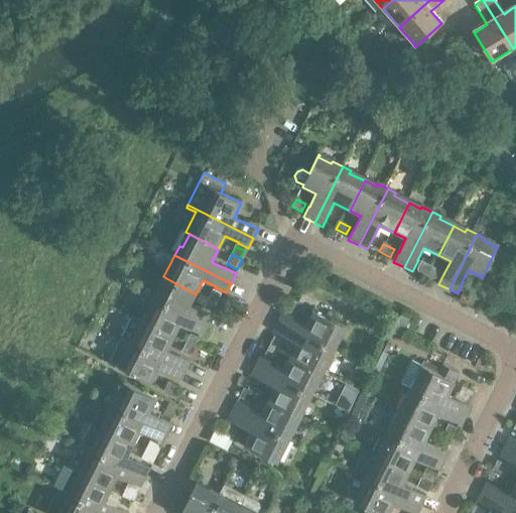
[(425,277),(430,267),(421,263),(417,270),(420,274),(425,277)]
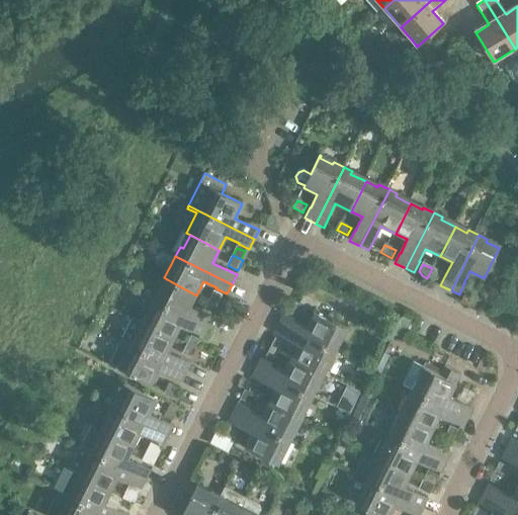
[(433,281),(437,280),(441,273),(432,268),(427,278),(433,281)]
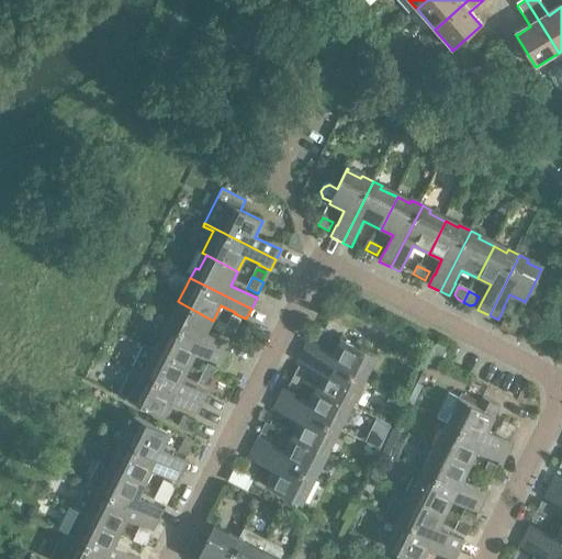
[(166,326),(227,357),(232,347),(221,341),(221,342),(206,335),(213,321),(181,303),(173,317),(171,316),(166,326)]
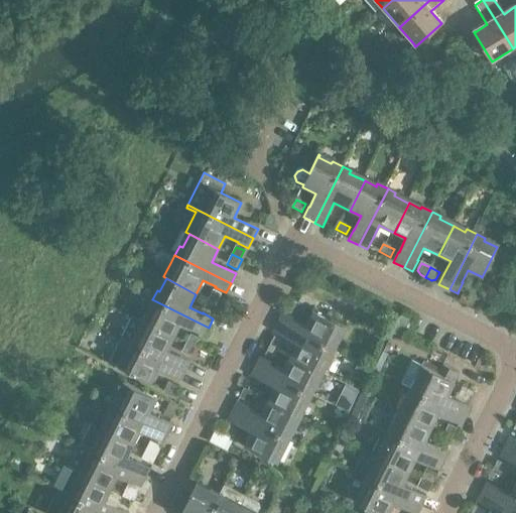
[(148,308),(141,322),(173,338),(180,325),(192,331),(192,332),(204,337),(209,328),(152,299),(148,308)]
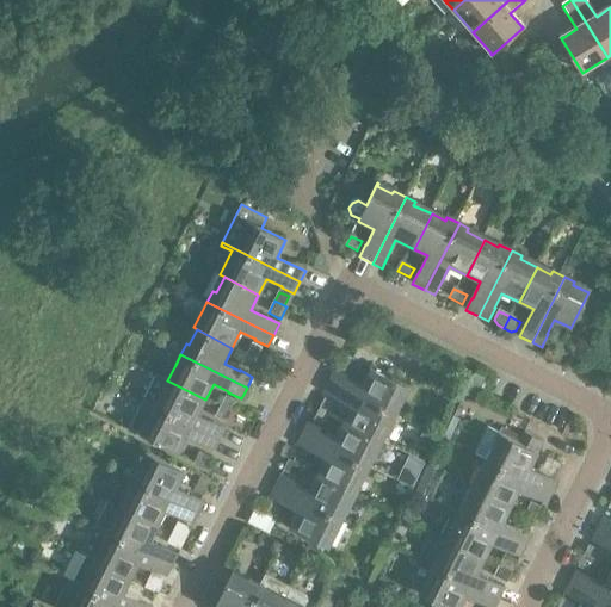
[(247,355),(244,365),(242,365),(251,370),(255,360),(247,355)]
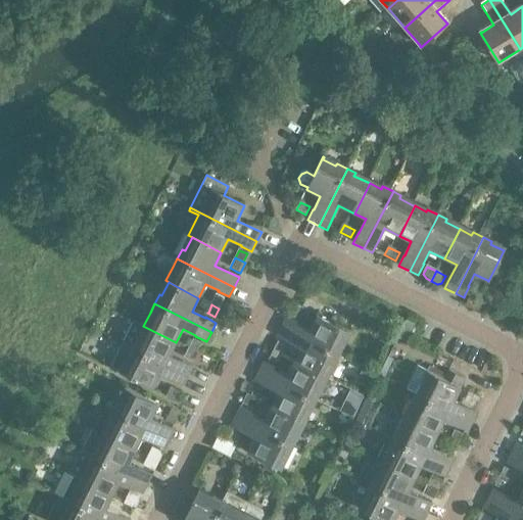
[(287,318),(282,327),(339,356),(343,346),(341,345),(347,331),(318,316),(311,330),(297,324),(297,323),(287,318)]
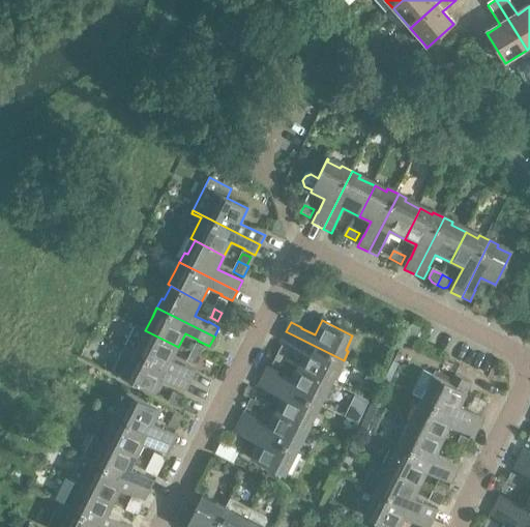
[(137,326),(124,349),(190,382),(196,372),(184,367),(184,368),(171,360),(178,347),(145,330),(137,326)]
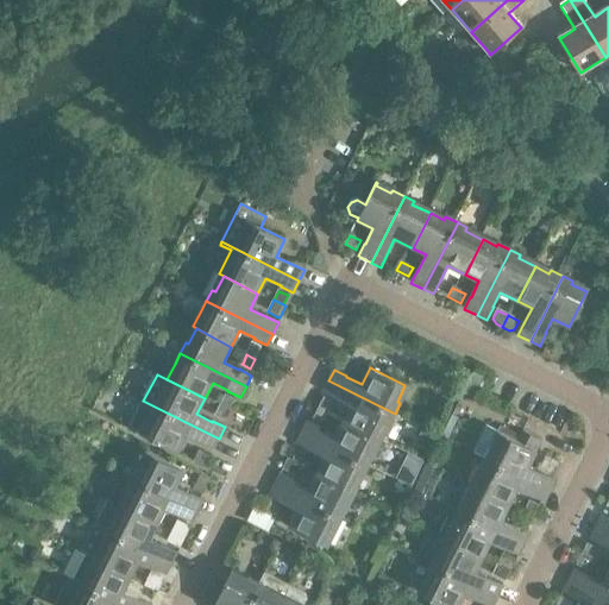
[(328,380),(322,392),(336,398),(336,397),(351,405),(343,421),(378,439),(385,423),(389,424),(395,414),(328,380)]
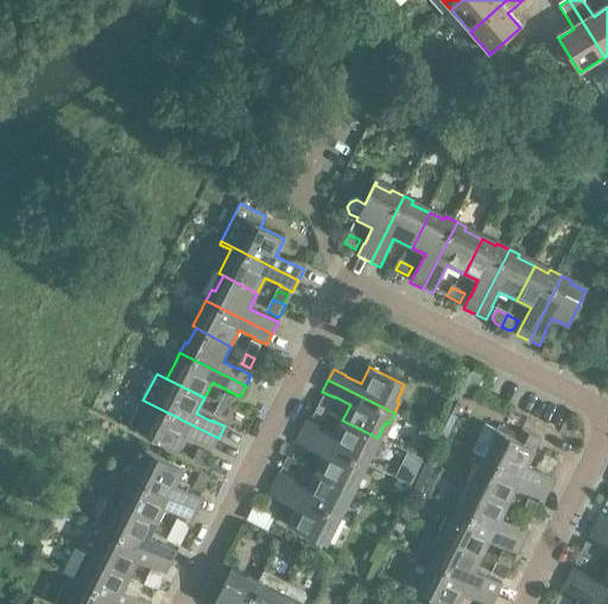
[(213,449),(219,438),(143,400),(130,426),(143,433),(177,451),(185,434),(201,442),(200,443),(213,449)]
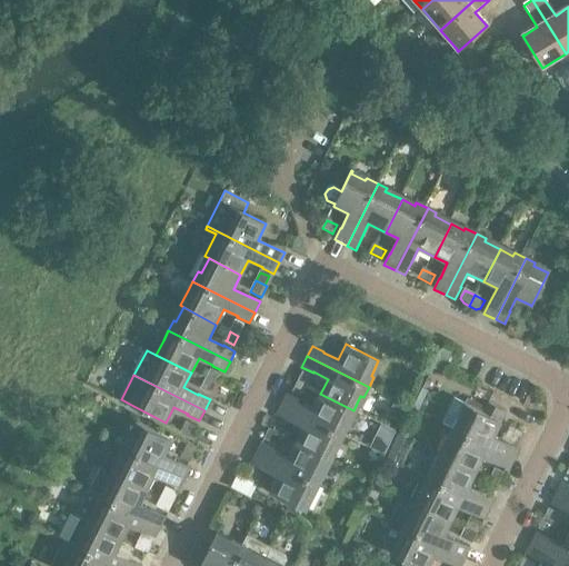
[(427,393),(421,390),(411,409),(423,415),(426,409),(420,406),(427,393)]
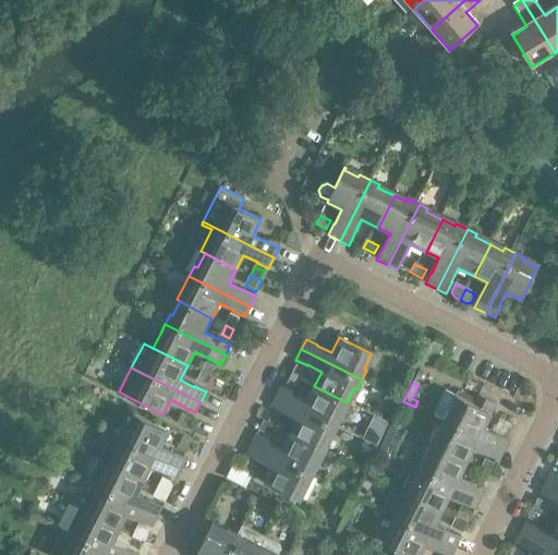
[(403,390),(393,385),(389,395),(399,400),(403,390)]
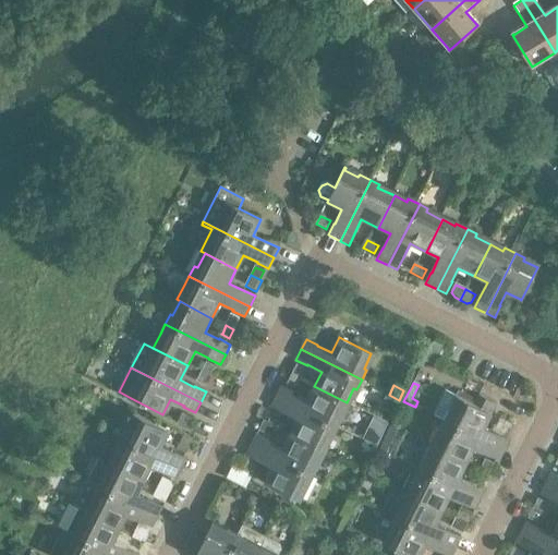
[(281,387),(276,397),(337,429),(341,420),(346,422),(354,406),(347,402),(314,386),(307,401),(292,394),(293,393),(281,387)]
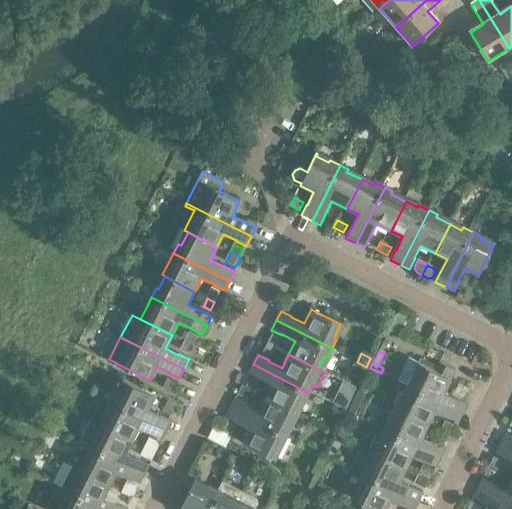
[(249,373),(252,375),(259,379),(259,378),(273,385),(266,399),(295,414),(302,400),(305,402),(309,393),(253,364),(249,373)]
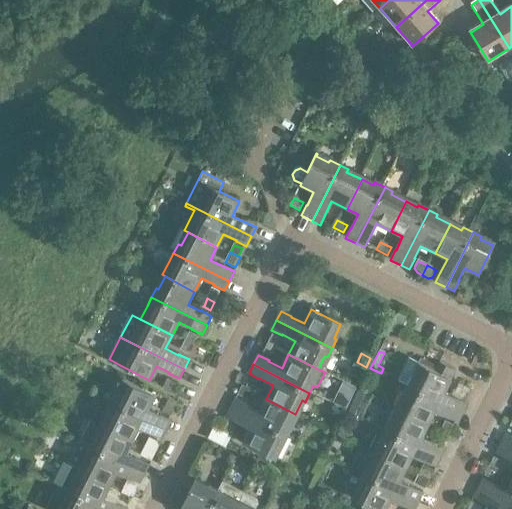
[(435,372),(418,364),(407,386),(462,415),(467,405),(464,403),(470,390),(459,384),(455,391),(452,393),(450,397),(443,393),(450,381),(451,380),(450,380),(455,371),(440,364),(435,372)]
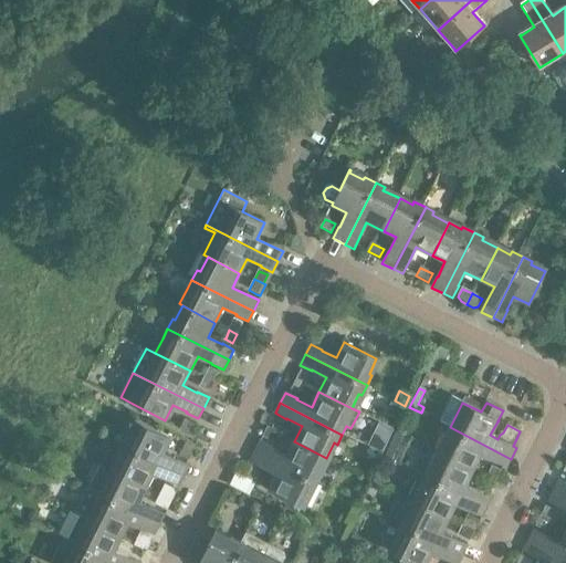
[(123,446),(185,477),(190,466),(178,460),(178,461),(164,454),(171,438),(139,421),(132,437),(128,435),(123,446)]
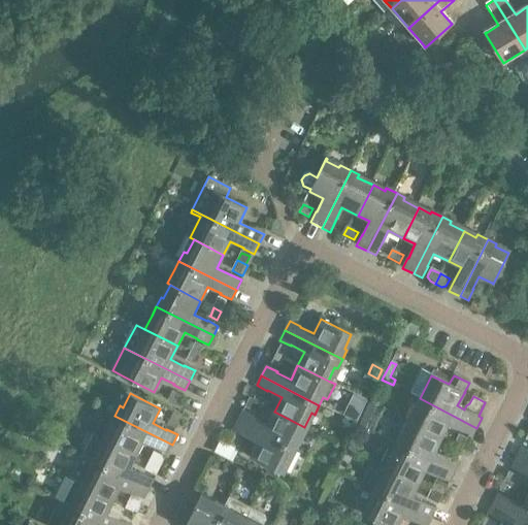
[(418,409),(410,423),(441,438),(449,425),(461,431),(472,437),(476,428),(420,398),(415,407),(418,409)]
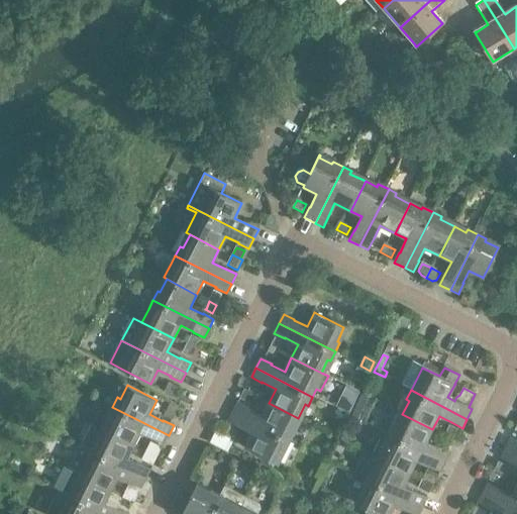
[(238,403),(233,413),(290,441),(294,432),(292,431),(298,418),(269,403),(262,416),(249,410),(249,409),(238,403)]
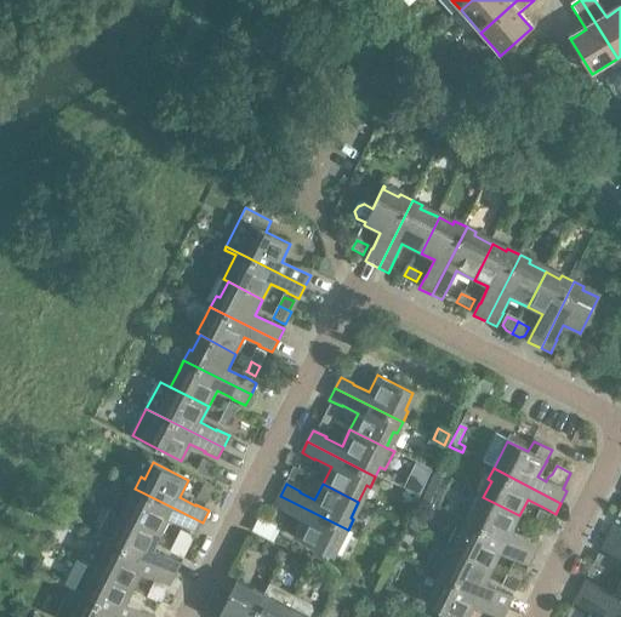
[(205,485),(198,500),(208,504),(215,490),(205,485)]
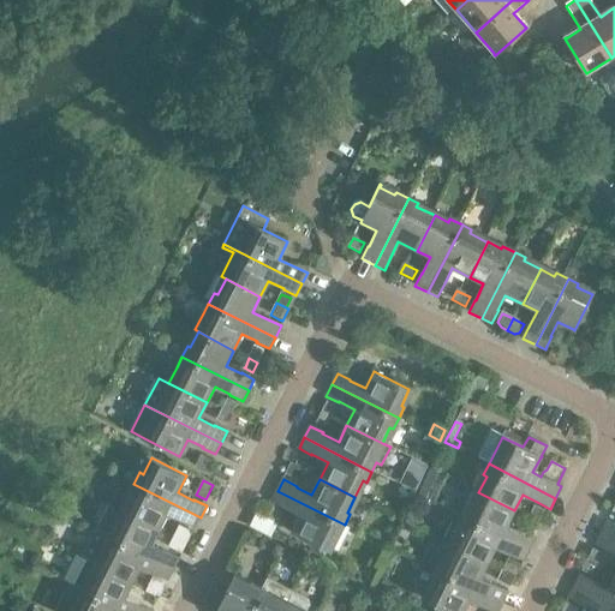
[(120,510),(124,511),(159,529),(167,514),(181,521),(181,522),(195,528),(201,517),(133,484),(120,510)]
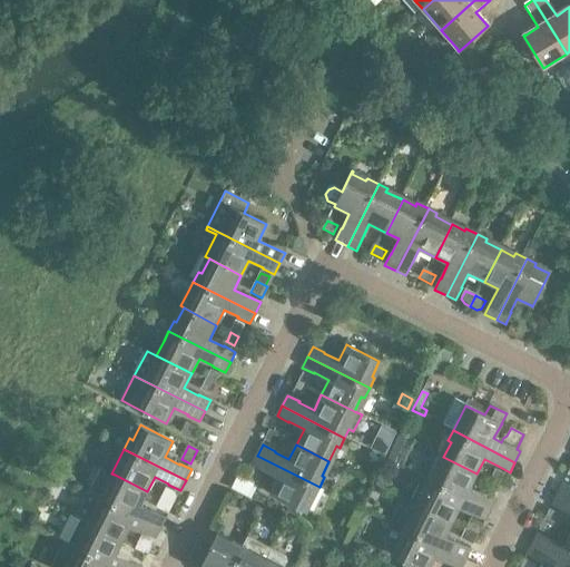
[(391,450),(386,459),(400,466),(404,457),(391,450)]
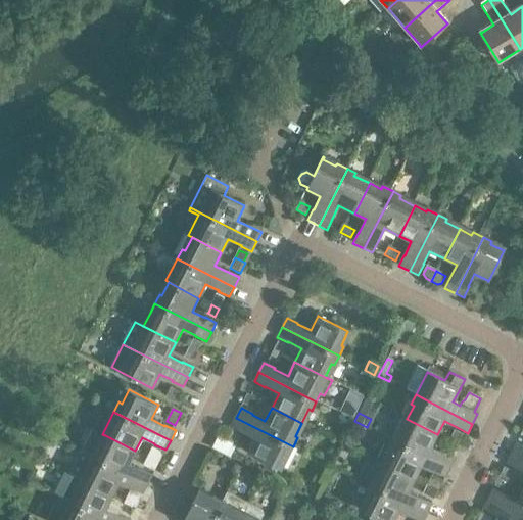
[(236,418),(236,419),(231,427),(242,433),(242,432),(256,439),(249,453),(282,469),(293,446),(236,418)]
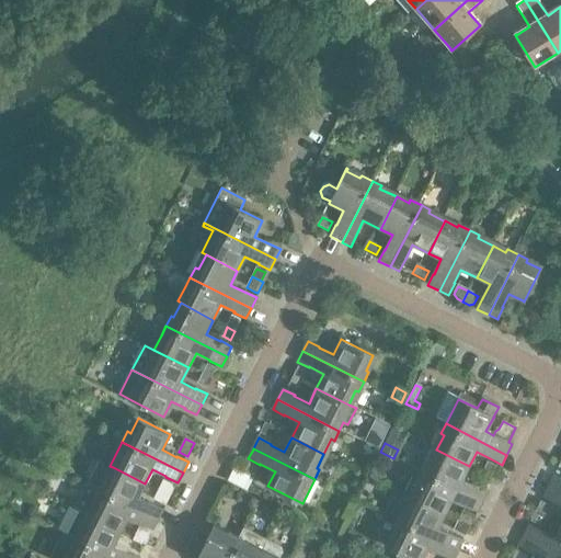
[(426,462),(421,473),(483,503),(489,492),(477,487),(462,479),(469,466),(436,450),(430,464),(426,462)]
